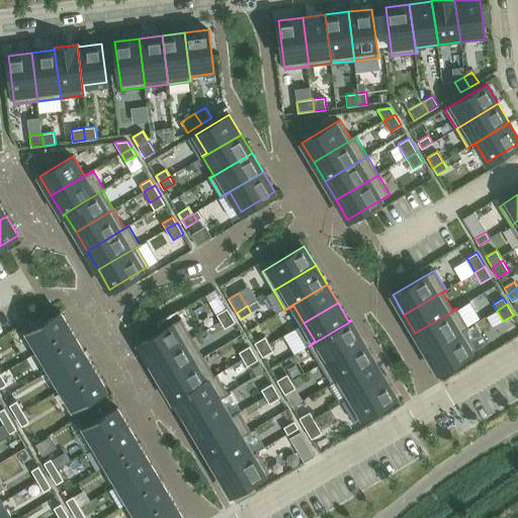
[(232,316),(228,309),(217,315),(221,322),(232,316)]
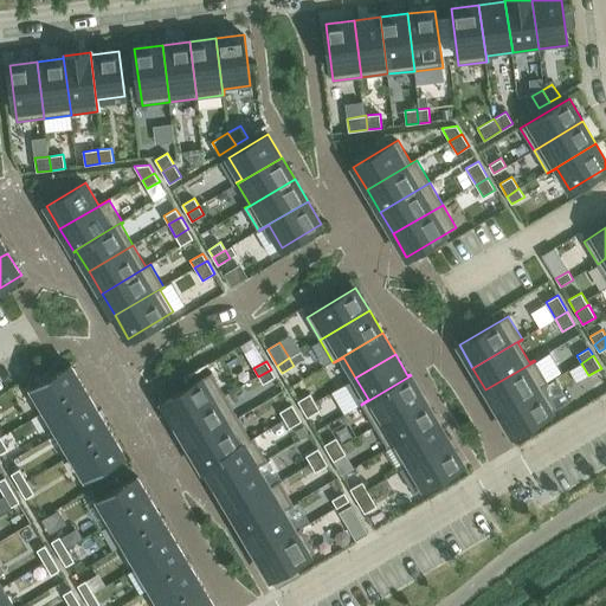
[(548,382),(535,361),(485,389),(498,412),(548,382)]
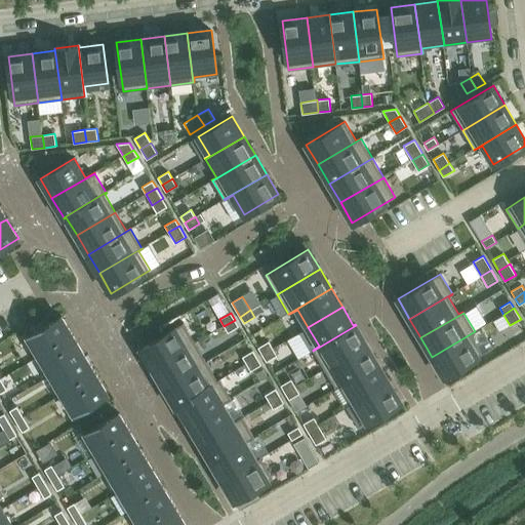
[(62,316),(28,336),(39,356),(73,335),(62,316)]
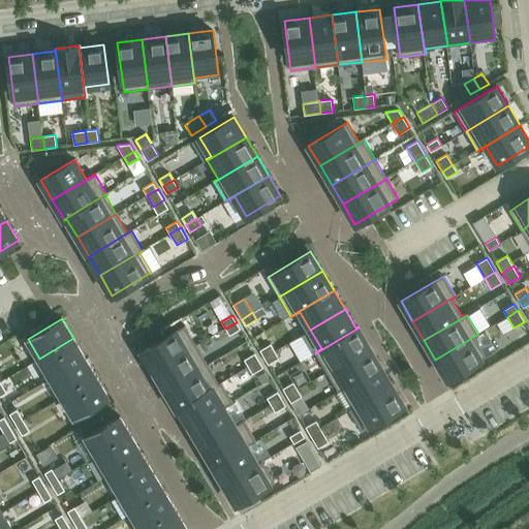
[(225,329),(229,335),(241,329),(237,322),(225,329)]
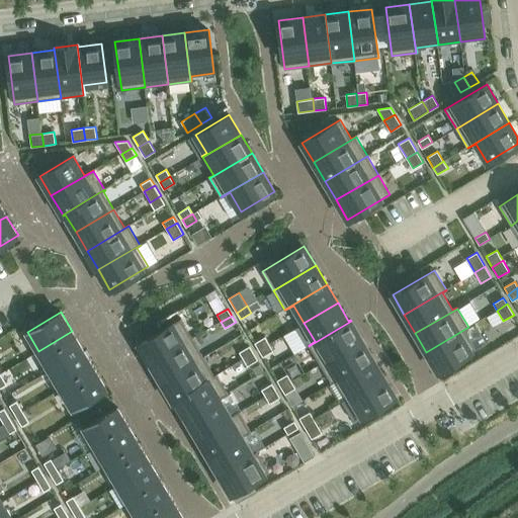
[(192,338),(181,319),(139,344),(151,363),(192,338)]
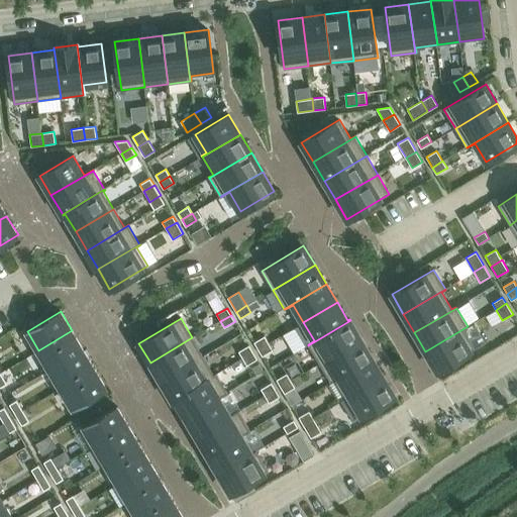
[(308,345),(319,364),(362,338),(350,320),(308,345)]
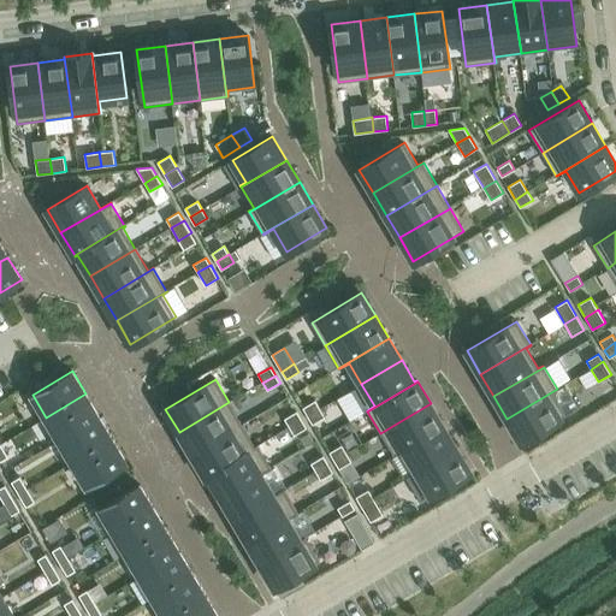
[(557,389),(507,419),(521,442),(566,415),(552,392),(557,390),(557,389)]
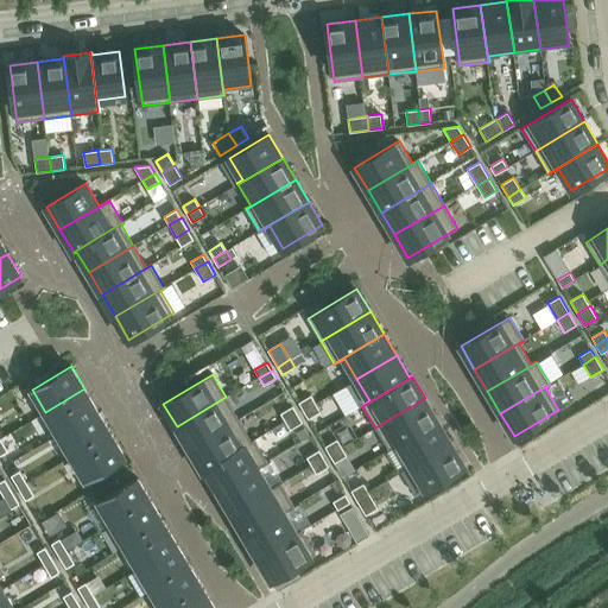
[(84,388),(45,412),(58,435),(99,411),(84,388)]
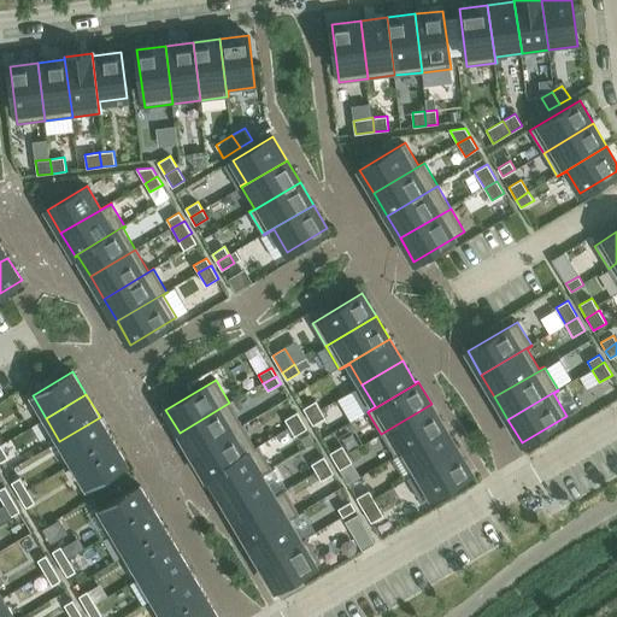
[(304,409),(309,417),(321,410),(316,401),(304,409)]
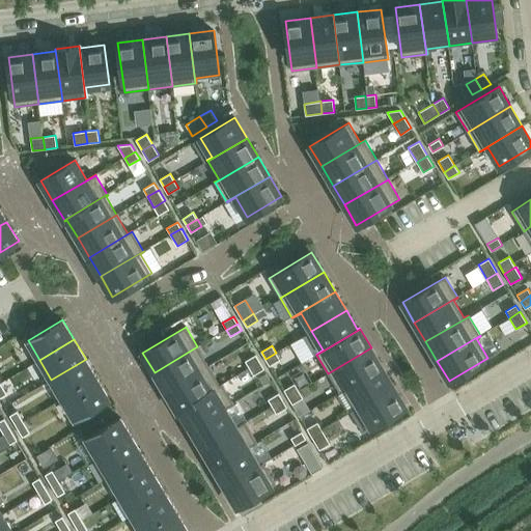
[(197,346),(155,372),(166,392),(208,366),(197,346)]
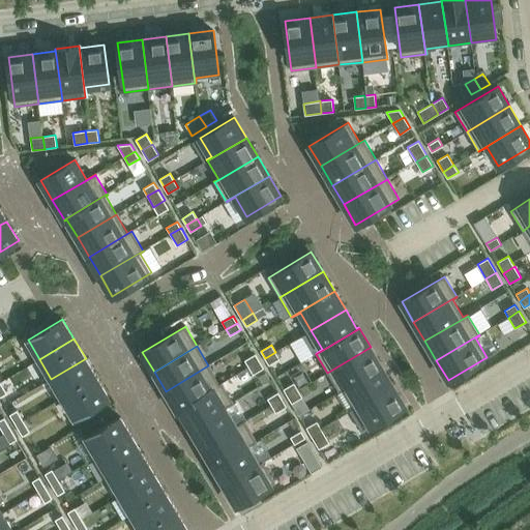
[(339,392),(382,366),(371,347),(327,373),(339,392)]
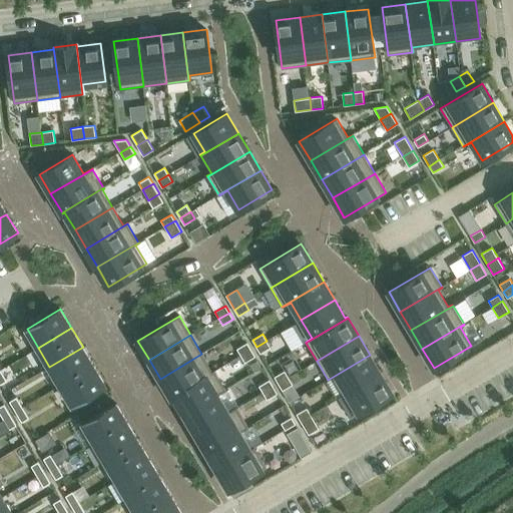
[(257,347),(261,354),(271,347),(267,341),(257,347)]
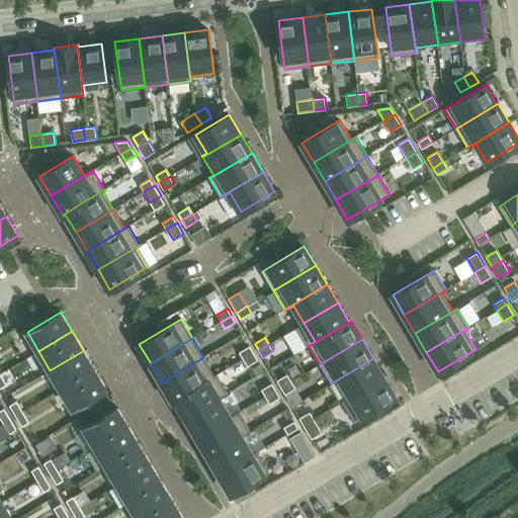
[(250,346),(239,352),(243,359),(254,353),(250,346)]
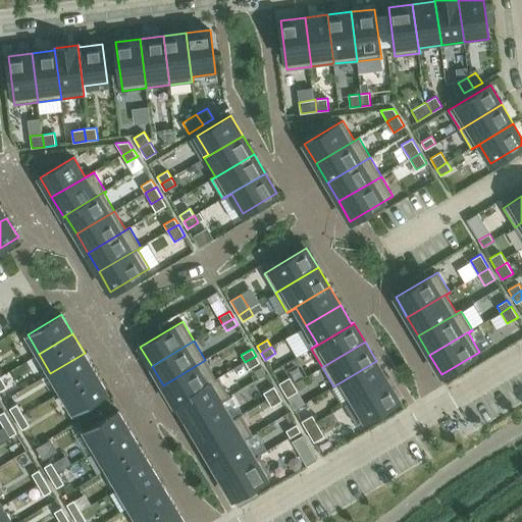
[(85,353),(50,373),(62,393),(96,372),(85,353)]
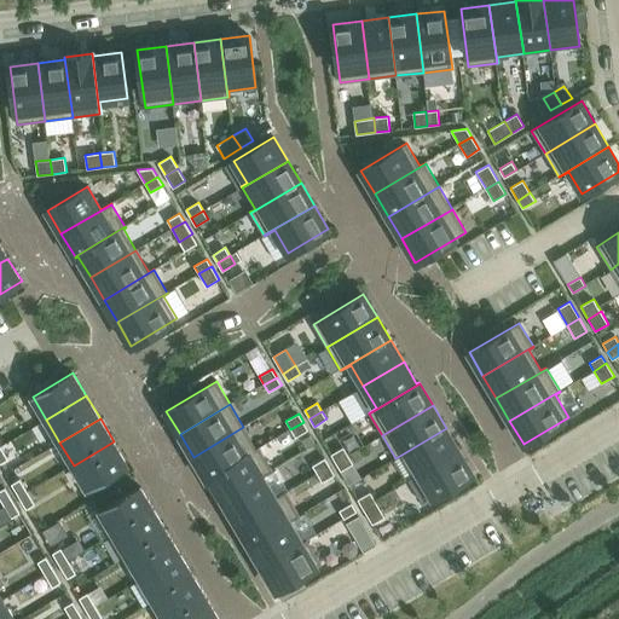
[(296,438),(308,431),(304,422),(290,429),(296,438)]
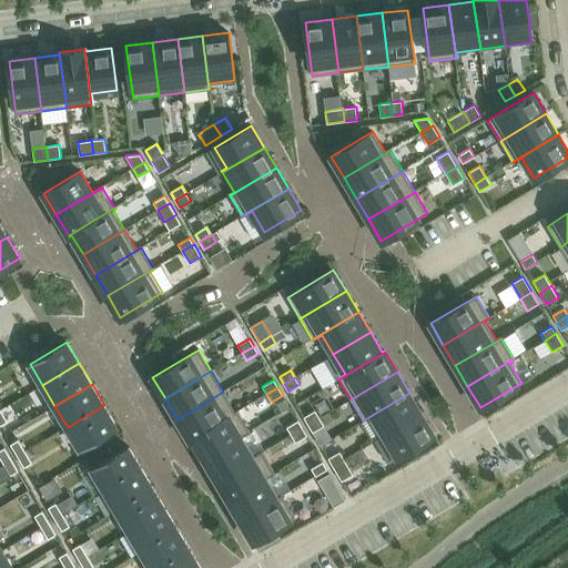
[(178,419),(190,439),(239,411),(237,409),(235,412),(223,392),(178,419)]
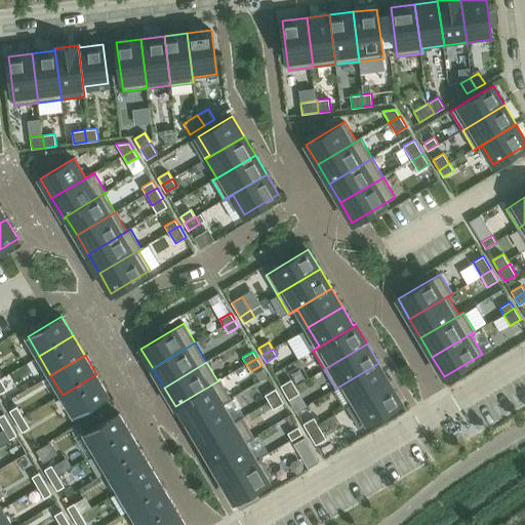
[(347,407),(390,381),(378,363),(335,389),(336,390),(345,385),(355,401),(347,406),(347,407)]
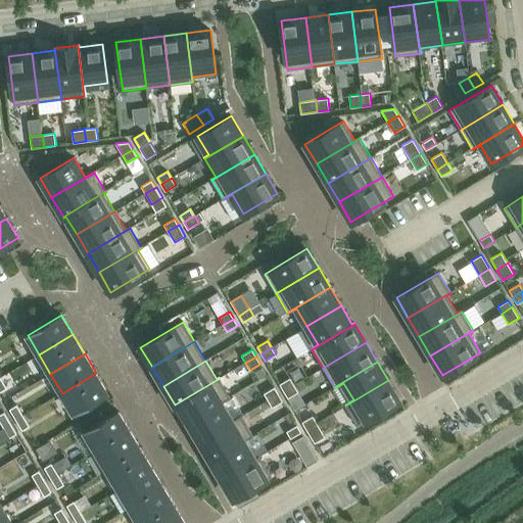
[(96,373),(62,393),(74,413),(107,392),(96,373)]
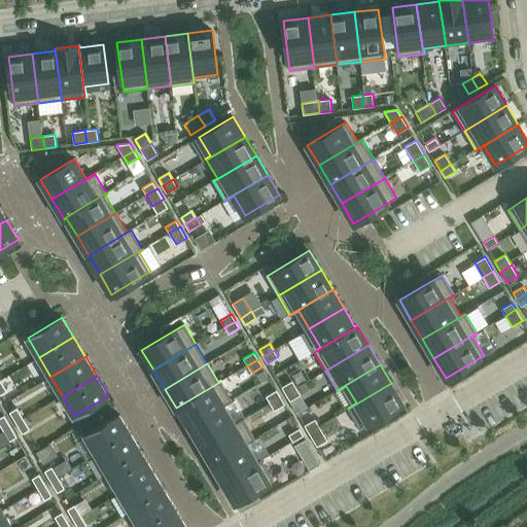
[(233,400),(221,381),(176,408),(176,409),(178,408),(189,425),(233,400)]
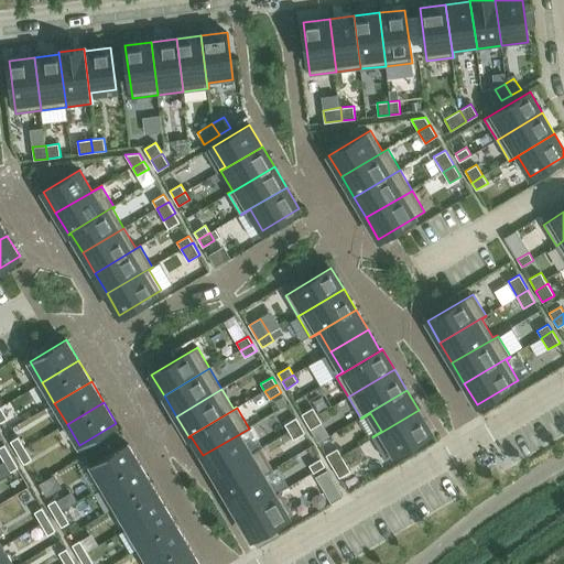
[(302,414),(306,422),(317,415),(313,408),(302,414)]
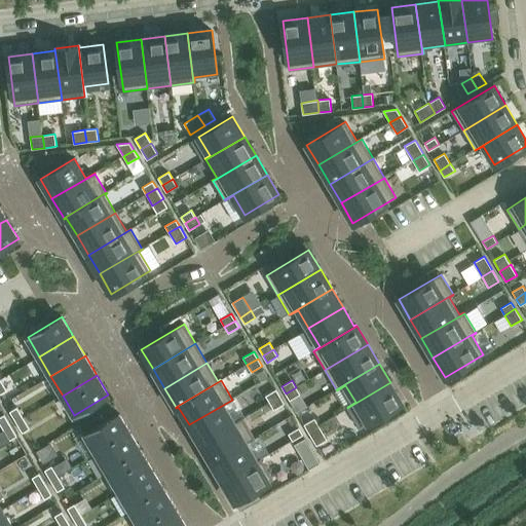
[(347,408),(360,428),(402,403),(390,382),(347,408)]
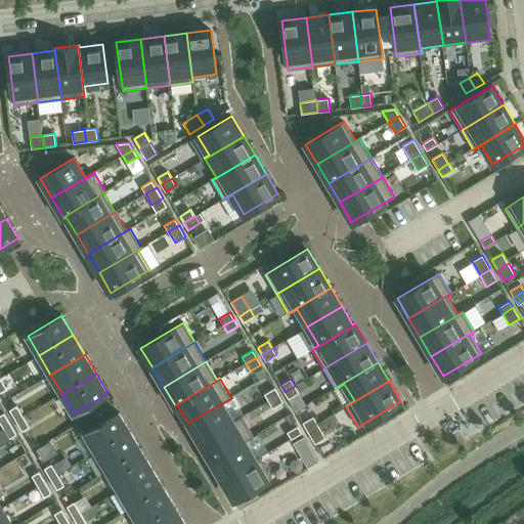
[(295,386),(285,392),(289,399),(299,393),(295,386)]
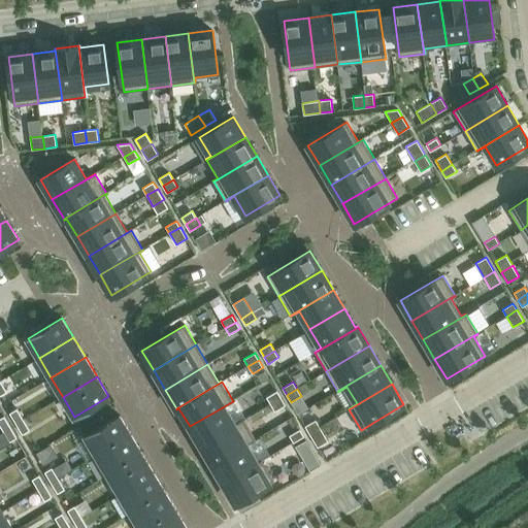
[(266,397),(270,404),(282,398),(277,391),(266,397)]
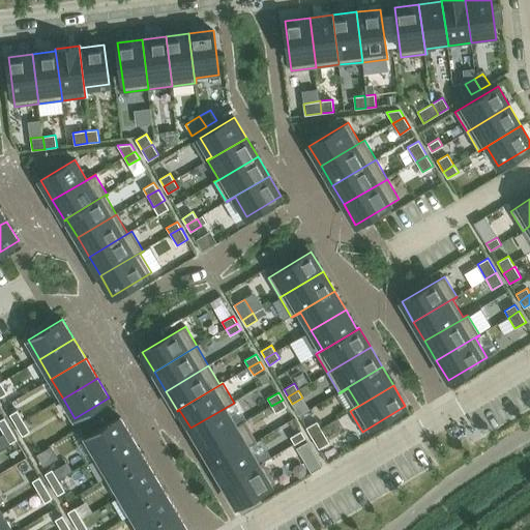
[(287,407),(283,400),(271,406),(276,413),(287,407)]
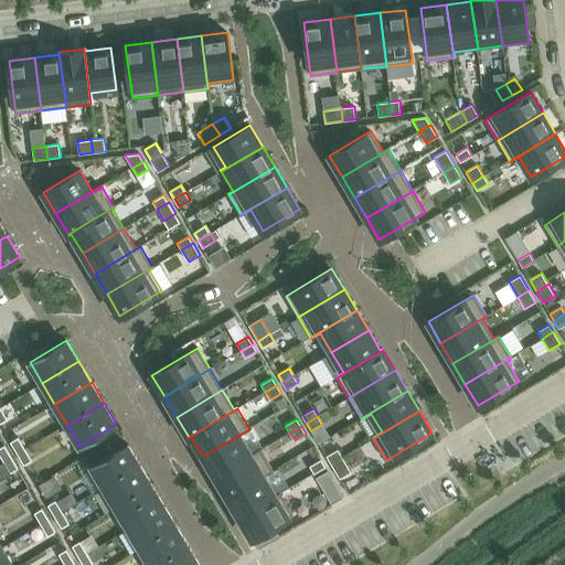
[(249,429),(203,456),(215,477),(262,449),(260,448),(252,454),(241,435),(249,430),(249,429)]
